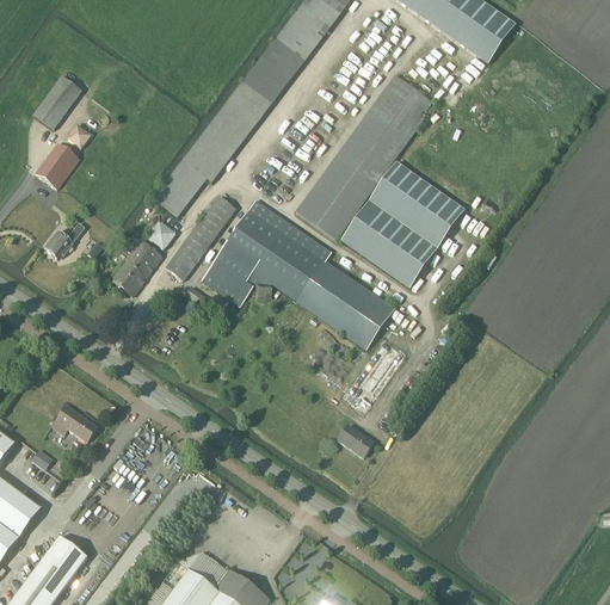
[(306,0),(155,193),(180,213),(208,178),(214,181),(356,0),(306,0)]
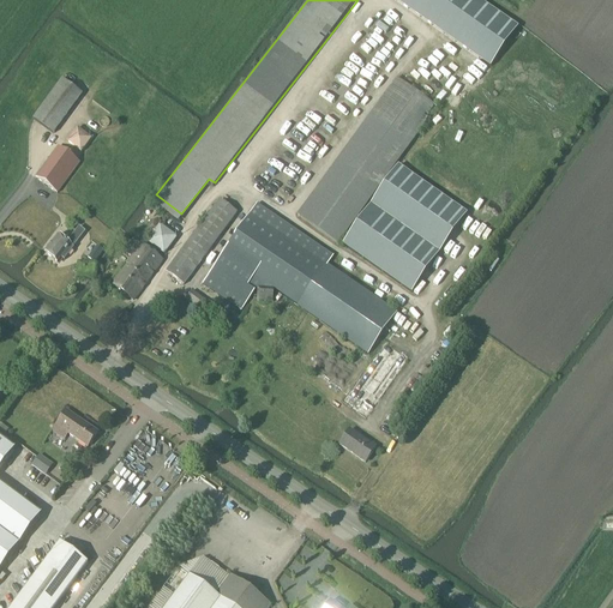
[(455,0),(508,37),(521,19),(492,0),(455,0)]
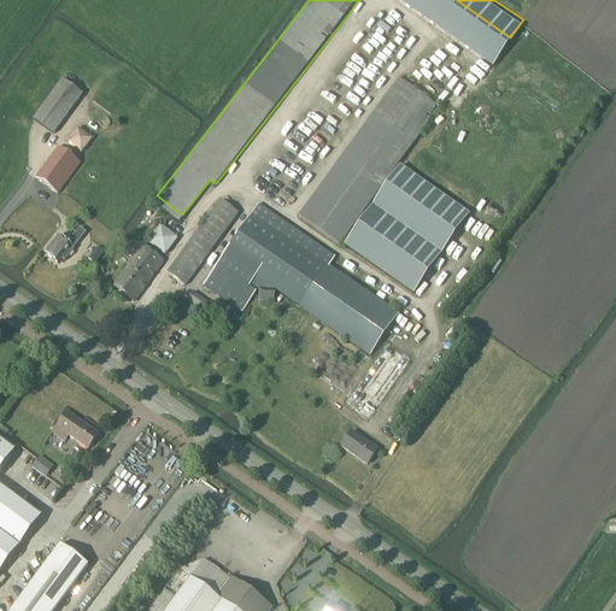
[(441,103),(400,74),(299,211),(339,241),(441,103)]
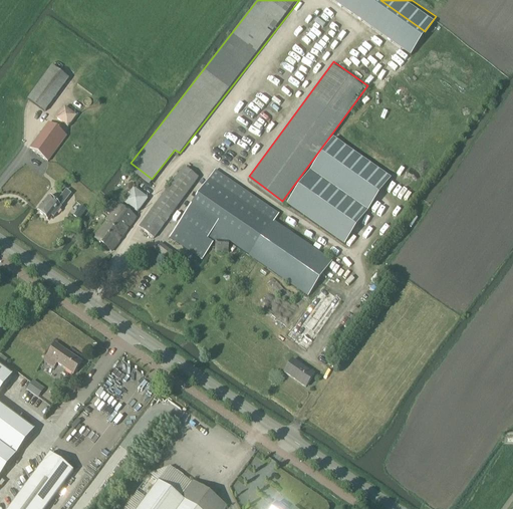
[(45,107),(69,75),(52,63),(29,95),(45,107)]
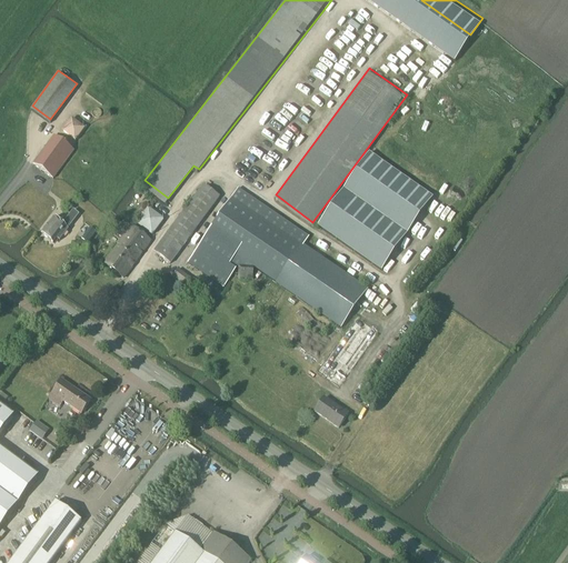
[(76,137),(86,123),(72,114),(63,127),(76,137)]
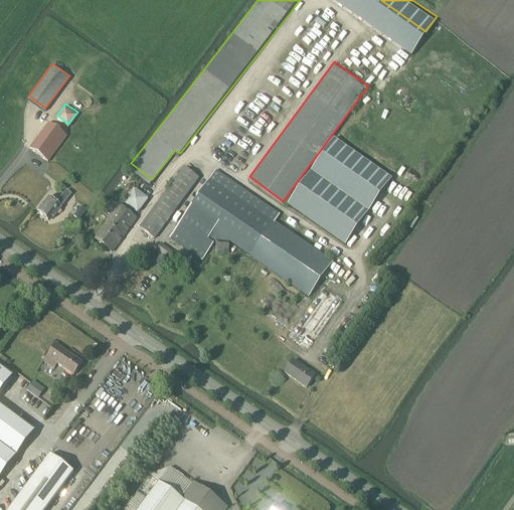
[(48,158),(67,132),(49,119),(30,145),(48,158)]
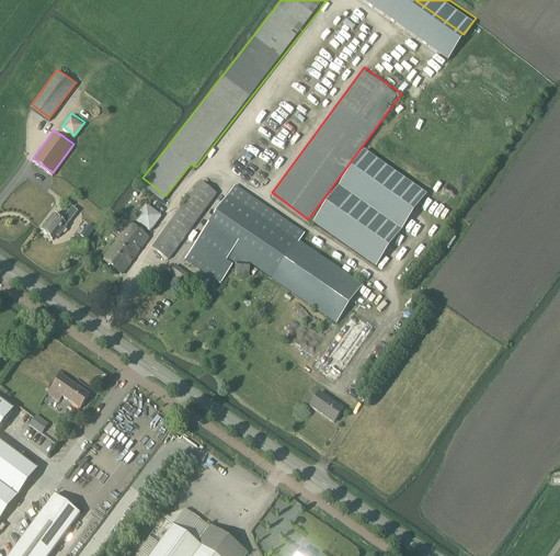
[(313,219),(376,263),(427,191),(365,147),(313,219)]
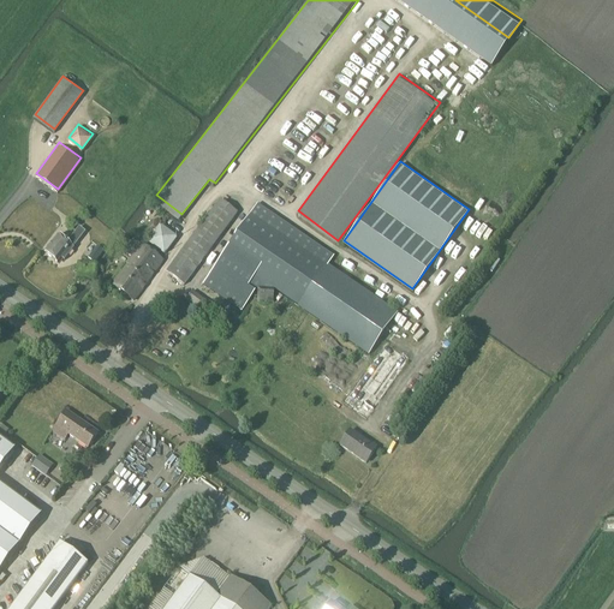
[(185,279),(238,208),(220,195),(168,266),(167,266),(167,267),(185,280),(186,279),(185,279)]
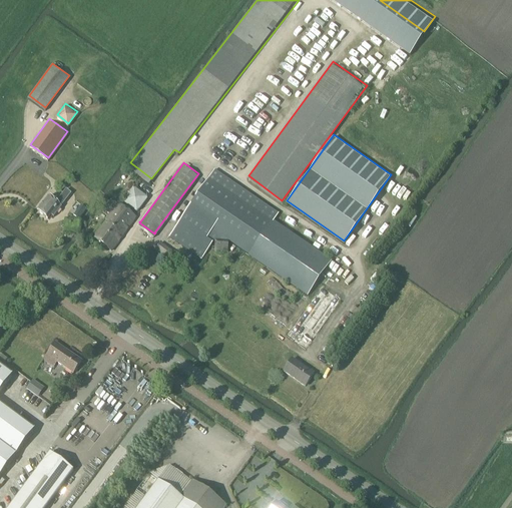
[(215,165),(168,232),(202,257),(215,236),(215,247),(228,248),(229,237),(251,255),(276,221),(273,219),(279,210),(215,165)]
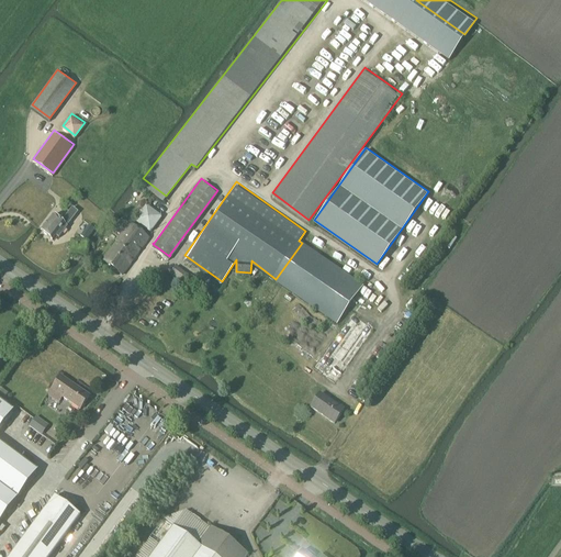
[(163,213),(147,201),(135,218),(150,229),(163,213)]
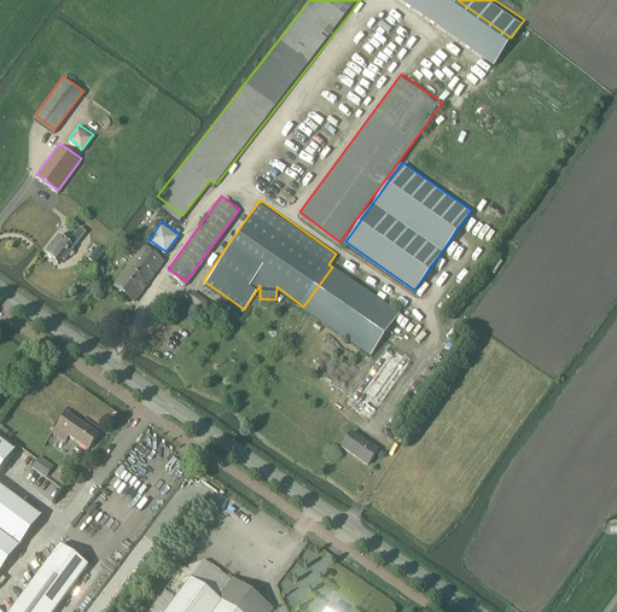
[(59,232),(46,250),(58,260),(62,255),(65,257),(75,244),(74,244),(86,228),(80,223),(69,238),(68,237),(67,238),(59,232)]
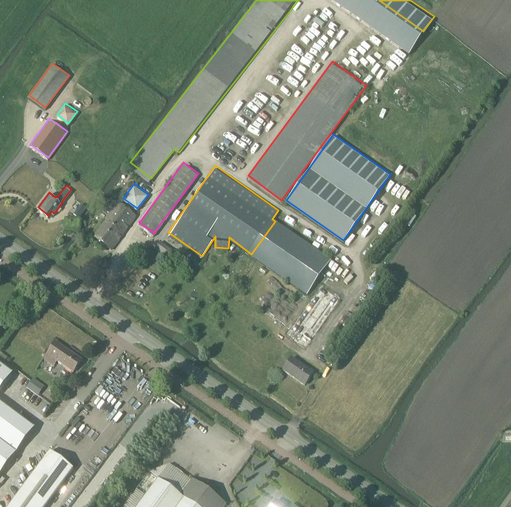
[(74,210),(80,214),(87,204),(82,200),(74,210)]
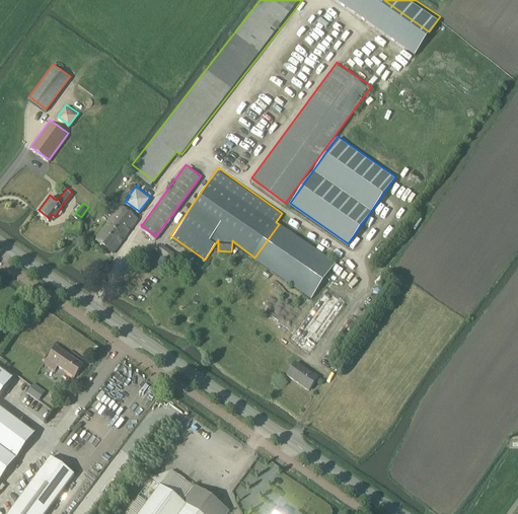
[(121,203),(95,236),(114,249),(139,217),(121,203)]
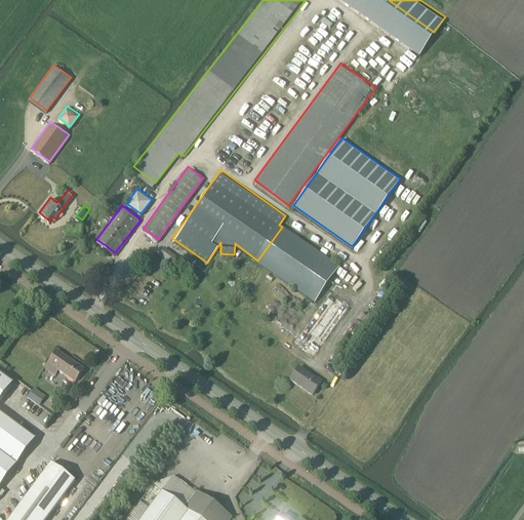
[(67,232),(80,233),(81,233),(81,221),(68,221),(67,232)]
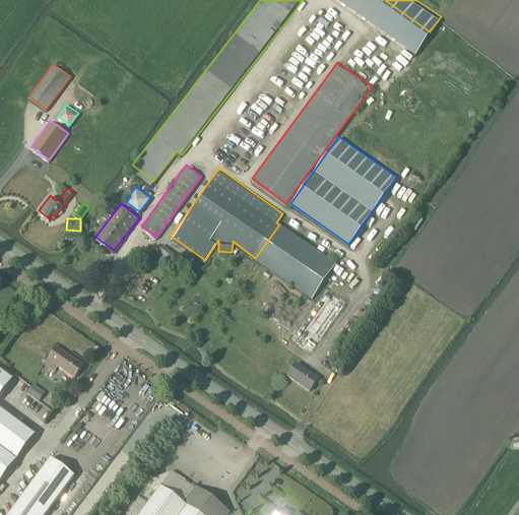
[(279,224),(255,258),(313,298),(336,264),(279,224)]
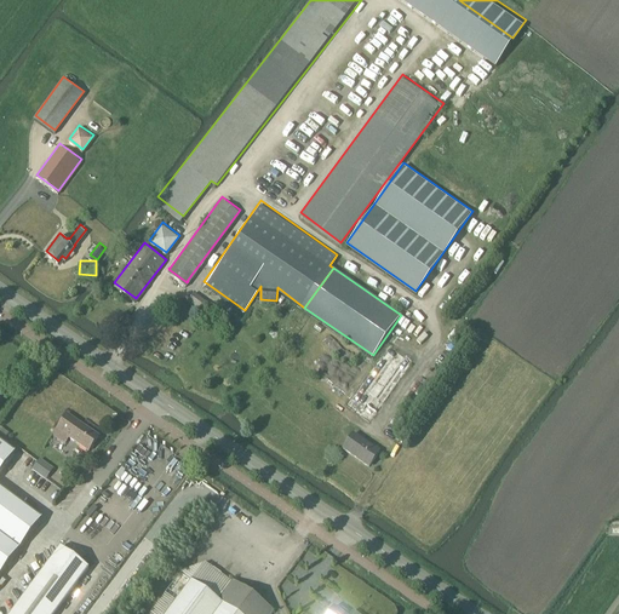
[(205,308),(211,300),(195,290),(189,297),(205,308)]
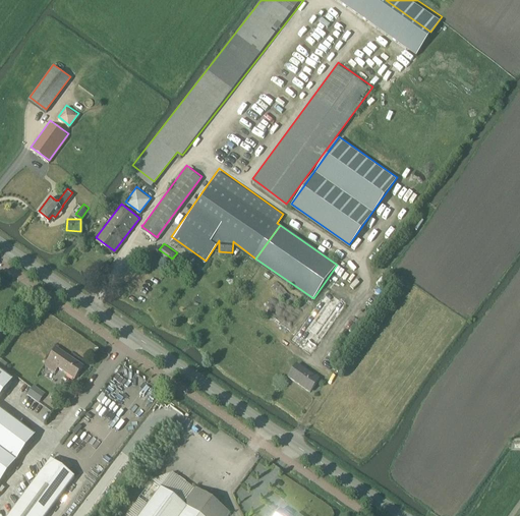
[(311,351),(346,300),(326,287),(291,337),(311,351)]
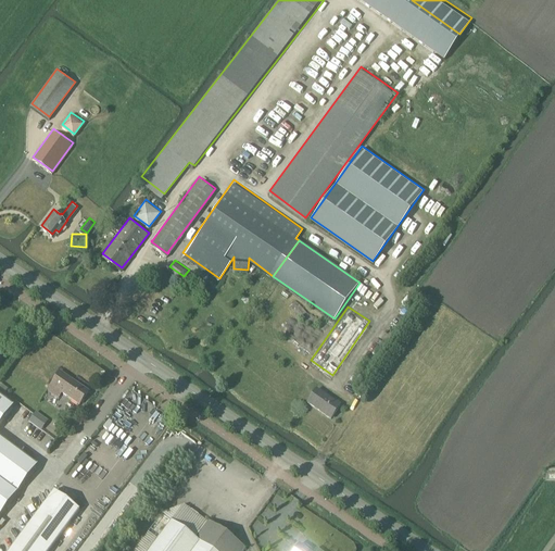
[(62,389),(79,401),(89,387),(61,367),(48,387),(59,395),(62,389)]
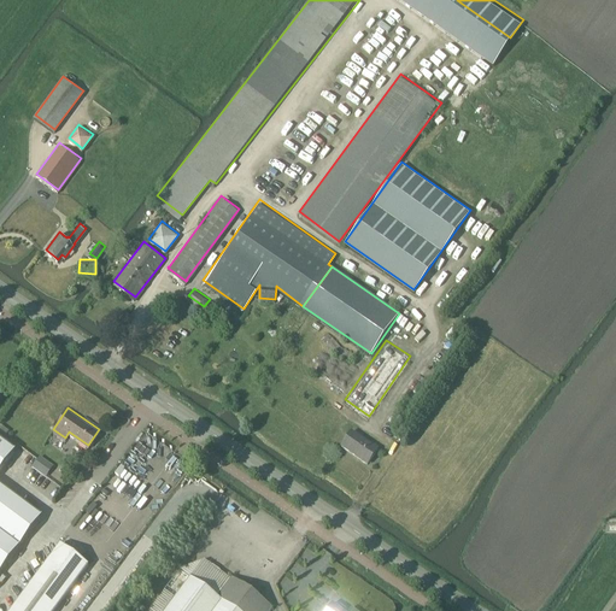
[(368,460),(379,446),(352,428),(342,442),(368,460)]
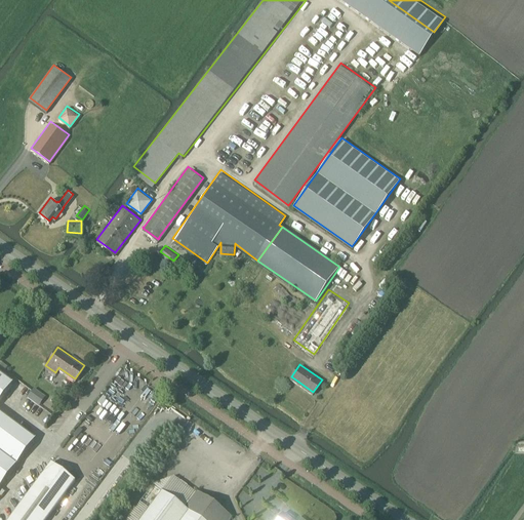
[(0,483),(15,463),(14,460),(18,458),(34,438),(34,434),(0,408),(0,397),(8,387),(9,388),(13,383),(11,382),(11,377),(0,369),(0,483)]
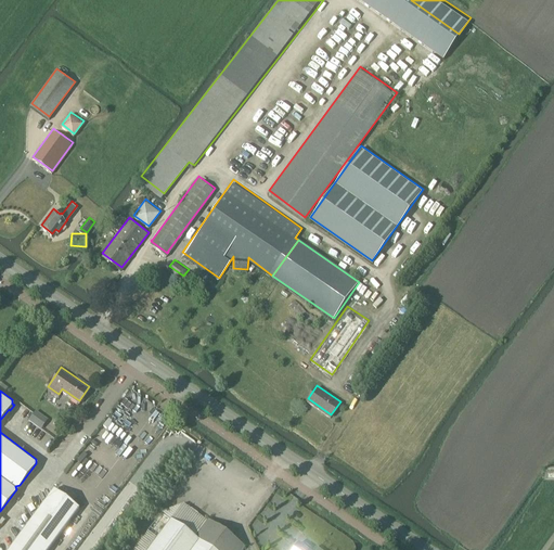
[(553,463),(549,464),(545,463),(544,475),(553,475),(553,463)]
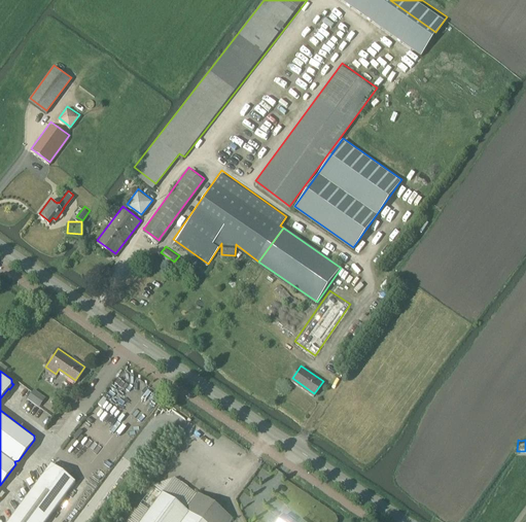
[(6,521),(43,521),(75,479),(51,462),(6,521)]
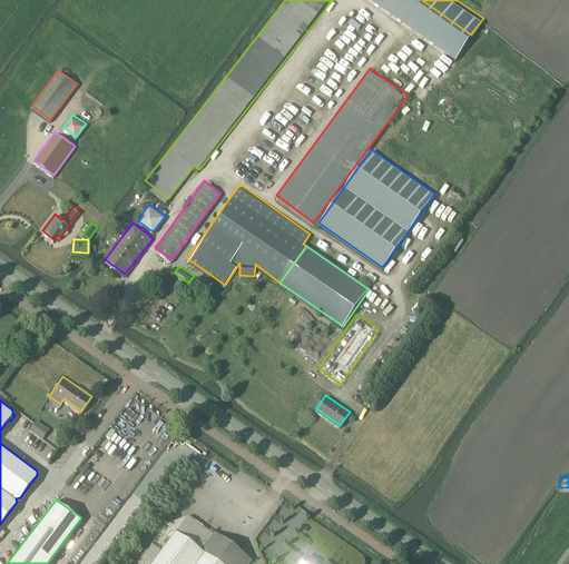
[(167,521),(167,522),(176,528),(200,546),(224,563),(246,563),(252,556),(238,546),(242,542),(231,534),(227,538),(214,528),(213,530),(189,513),(167,521)]
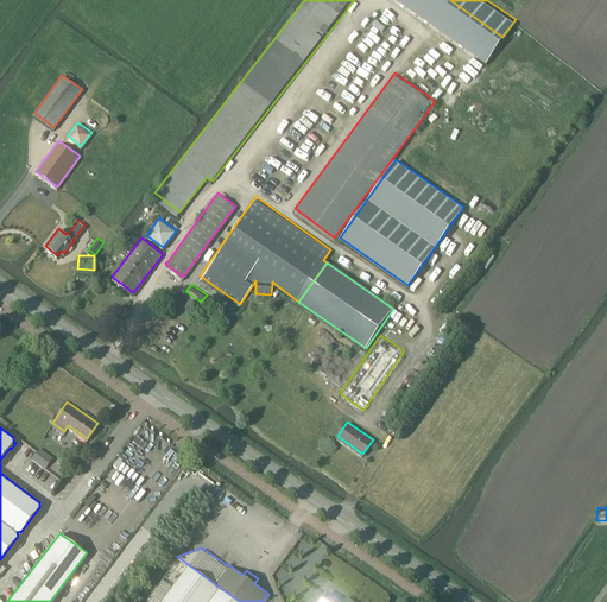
[(188,564),(159,601),(239,601),(214,583),(188,564)]
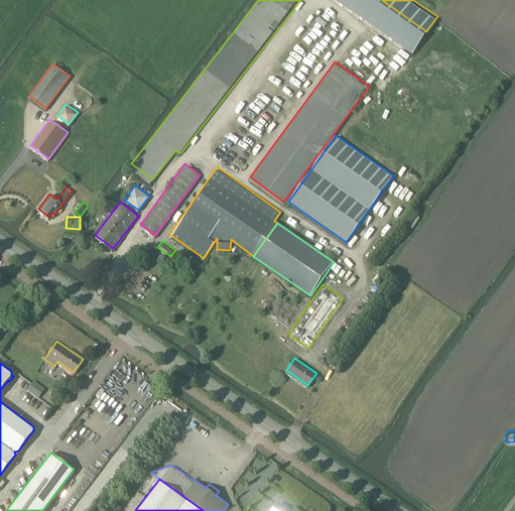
[(303,510),(294,504),(290,510),(278,501),(270,510),(303,510)]
